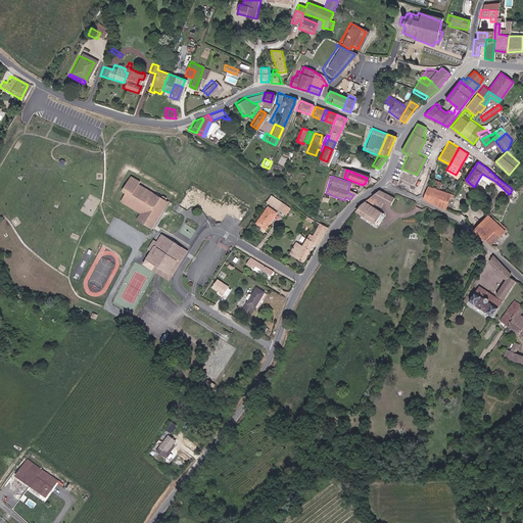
[(431,177),(429,184),(440,188),(443,181),(431,177)]
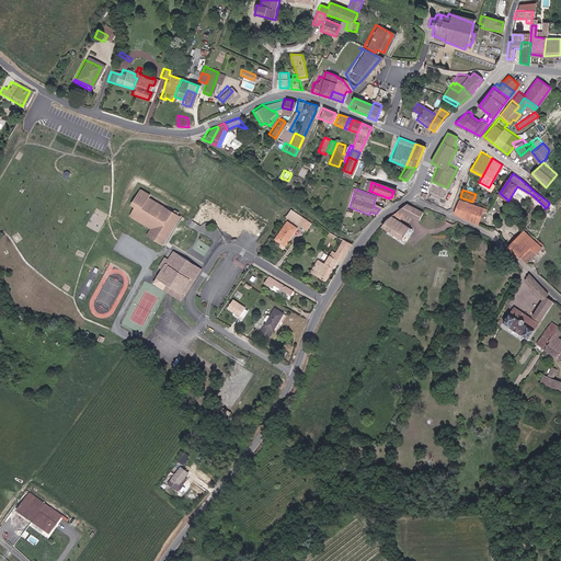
[(139,191),(132,206),(135,208),(130,217),(151,229),(148,236),(157,241),(173,213),(176,215),(179,213),(174,210),(172,213),(148,198),(149,196),(139,191)]
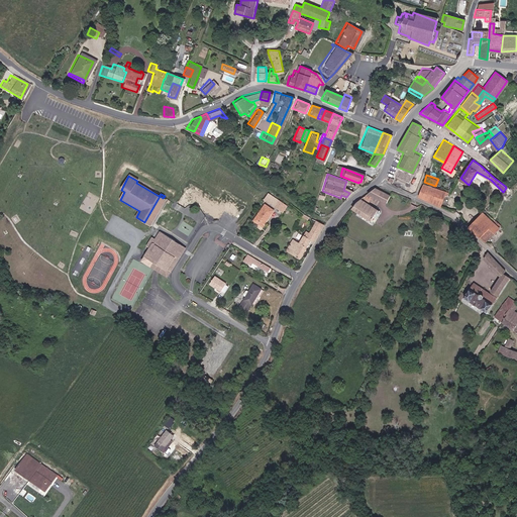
[(419,196),(439,207),(444,194),(447,196),(448,193),(423,183),(419,196)]
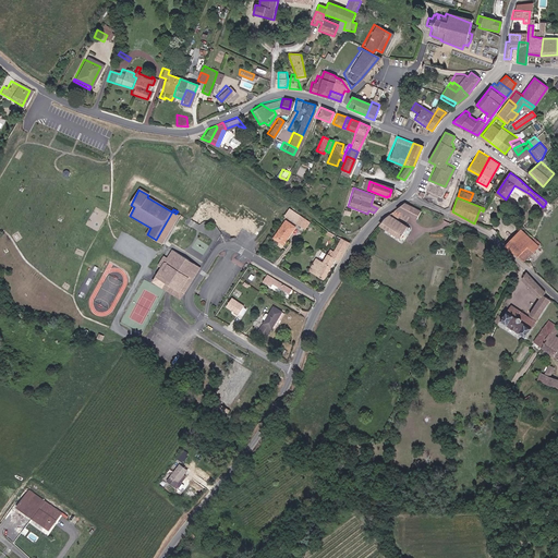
[(262,222),(242,213),(238,220),(202,202),(193,218),(201,222),(204,217),(237,233),(241,225),(256,232),(262,222)]
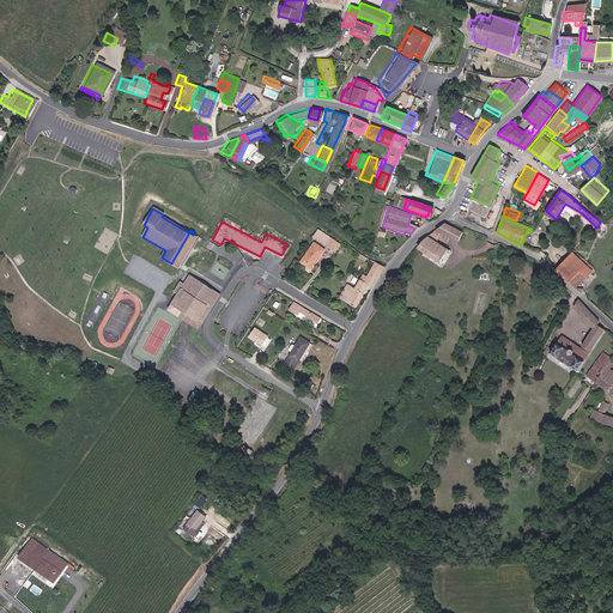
[(443,224),(434,232),(457,244),(462,234),(443,224)]
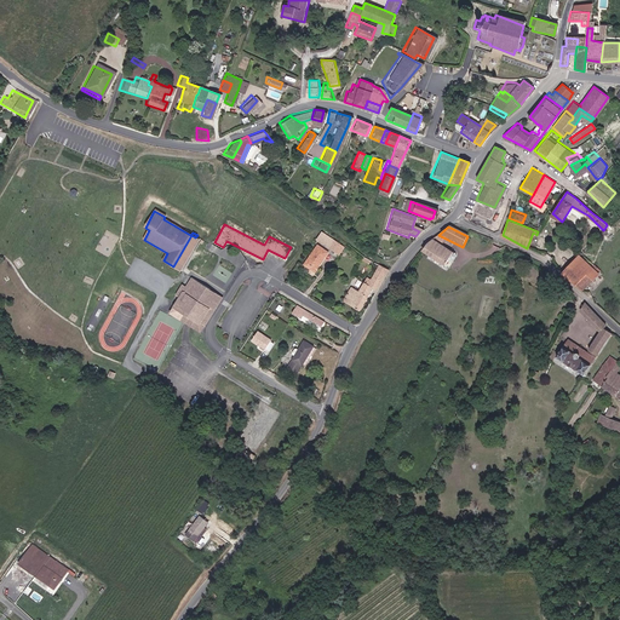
[(317,235),(339,251),(344,244),(333,237),(334,236),(323,228),(317,235)]
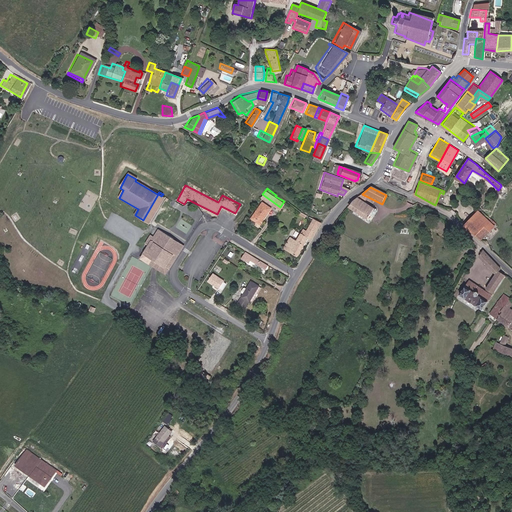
[(161,196),(158,194),(143,220),(150,224),(164,198),(161,196)]
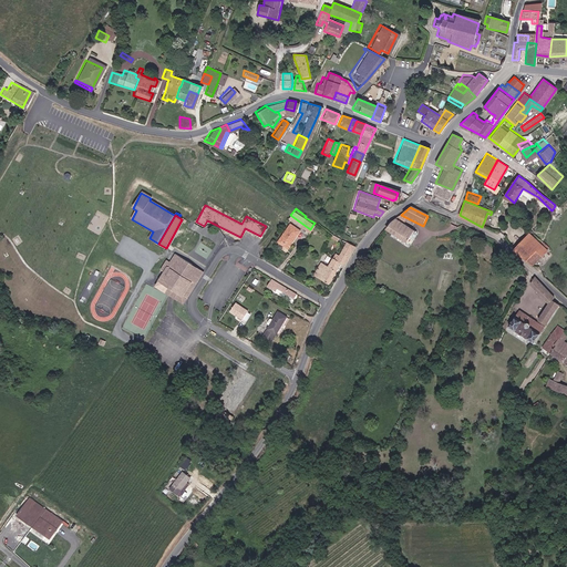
[(288,245),(300,227),(290,220),(278,238),(288,245)]
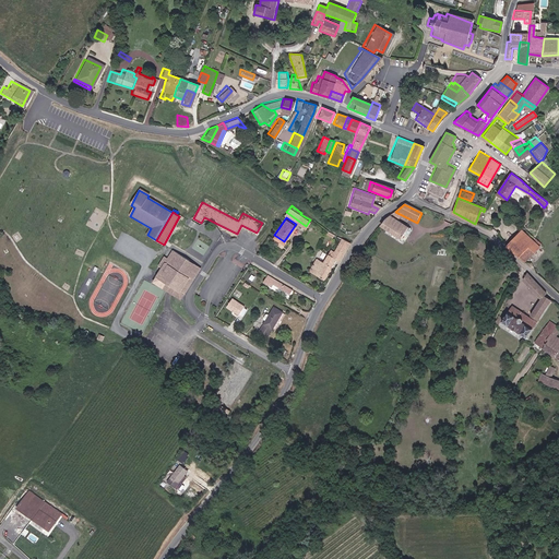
[(408,232),(390,218),(380,227),(401,242),(408,232)]
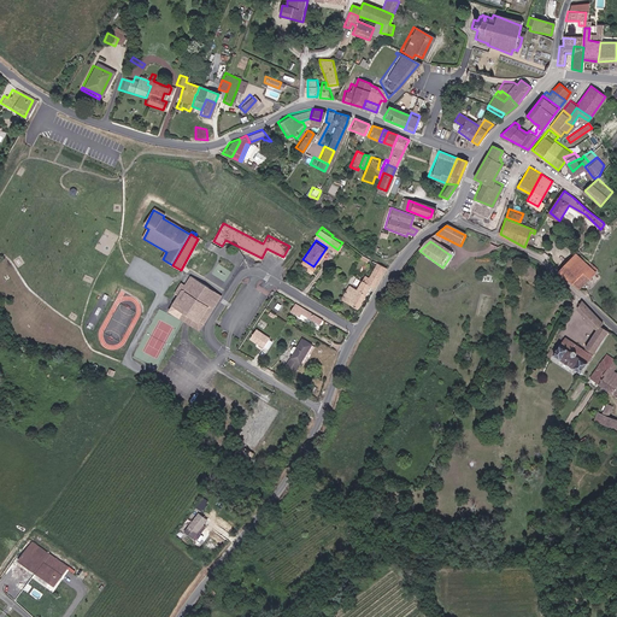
[(577,254),(576,256),(595,272),(598,270),(591,264),(589,265),(577,254)]
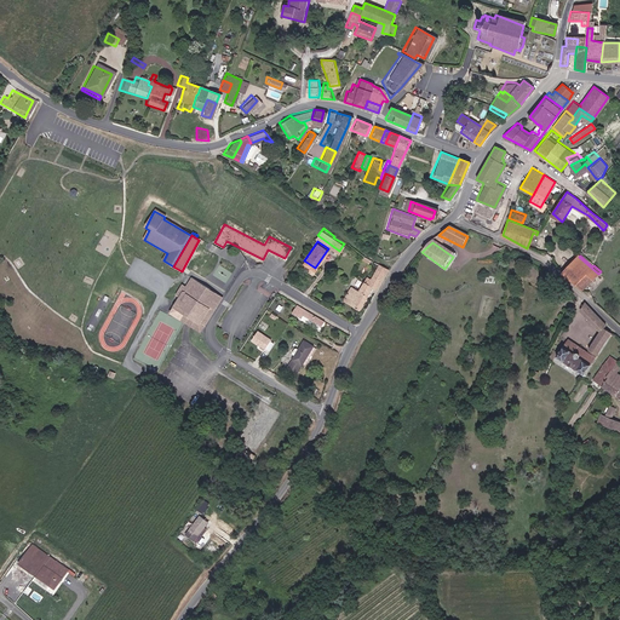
[(579,257),(574,263),(593,280),(598,274),(579,257)]
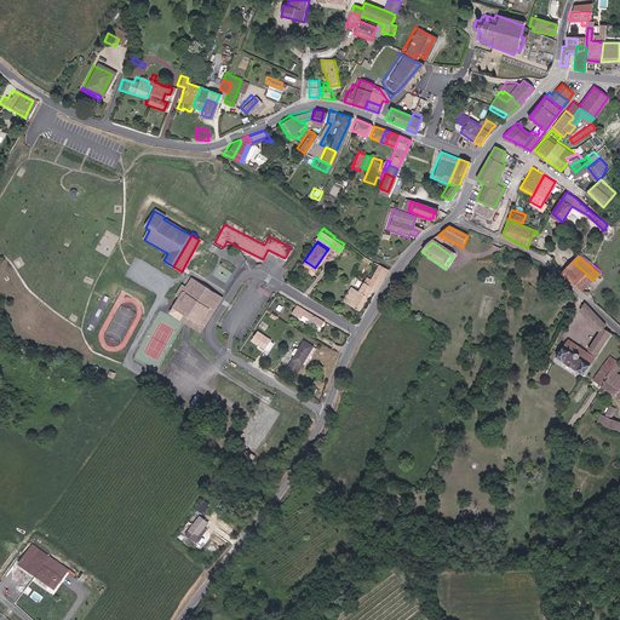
[(355,287),(349,283),(339,297),(357,309),(372,287),(374,288),(388,268),(374,258),(357,282),(355,287)]
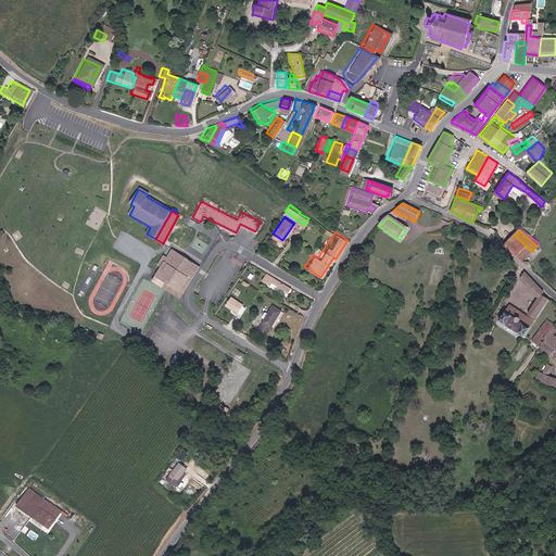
[(532,251),(515,236),(505,247),(521,262),(532,251)]
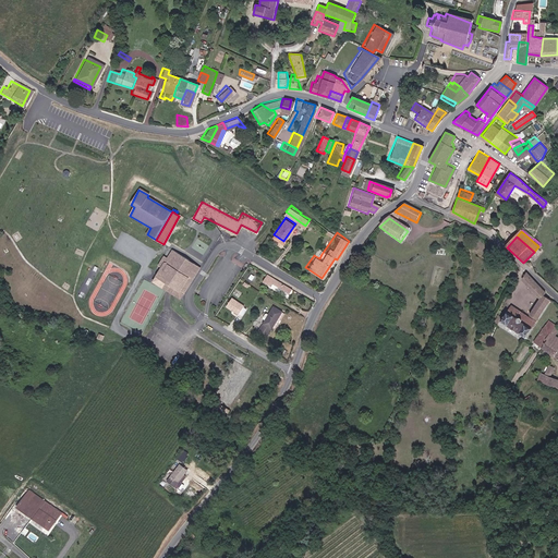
[(171,250),(153,281),(180,299),(194,276),(182,268),(187,259),(171,250)]
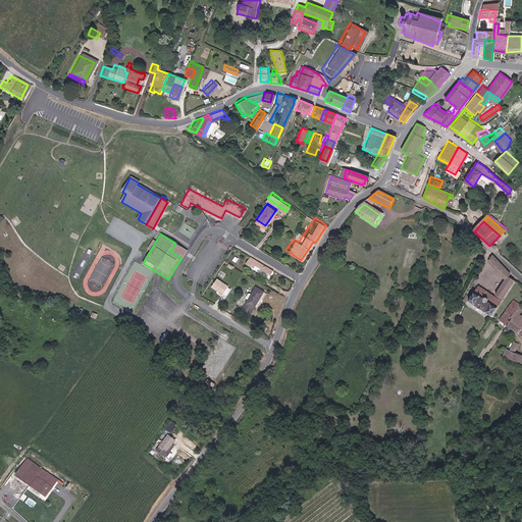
[(187,250),(175,243),(170,251),(181,258),(187,250)]
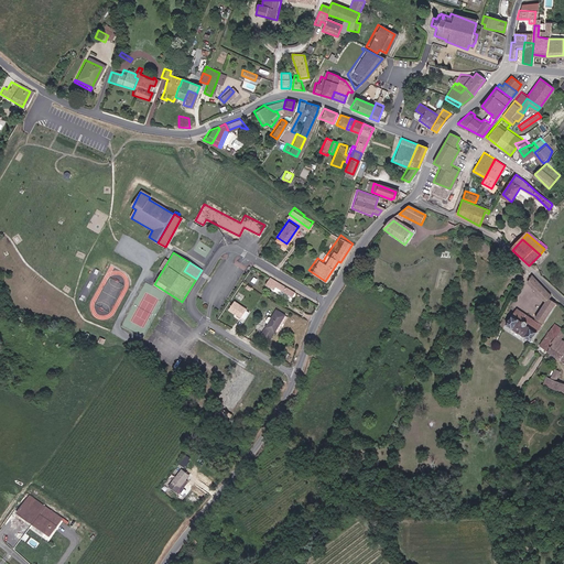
[(285,283),(269,272),(264,279),(273,284),(274,282),(282,288),(285,284),(285,283)]
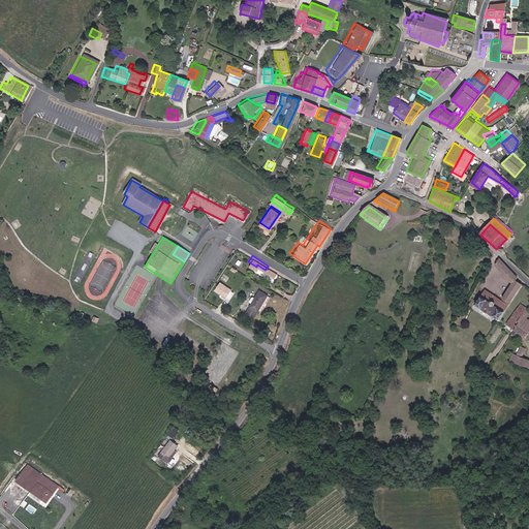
[(520,274),(500,255),(496,261),(516,280),(518,277),(520,274)]
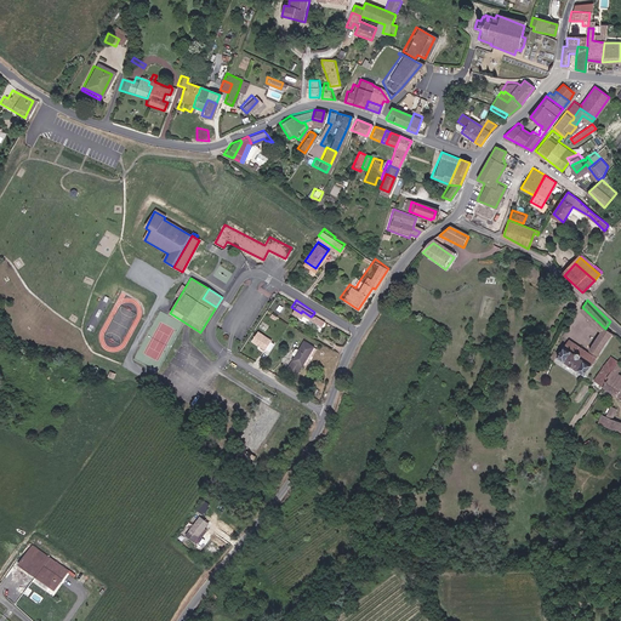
[(273,336),(260,325),(254,335),(266,345),(267,343),(272,337),(273,336)]
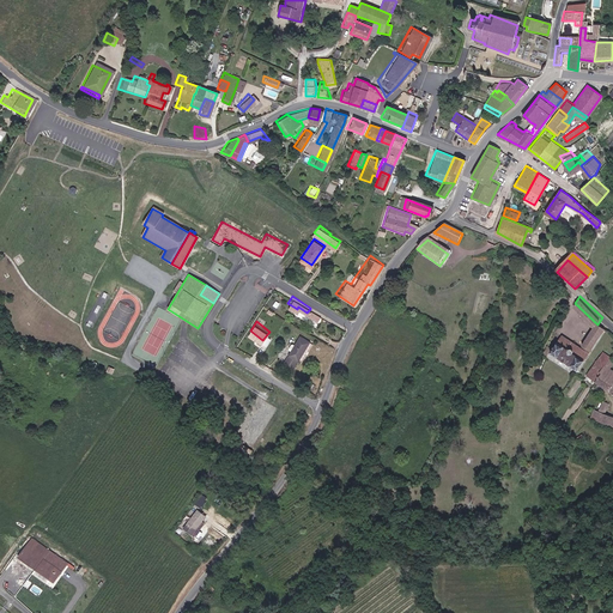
[(600,321),(598,325),(586,347),(568,334),(556,352),(582,370),(606,327),(600,321)]
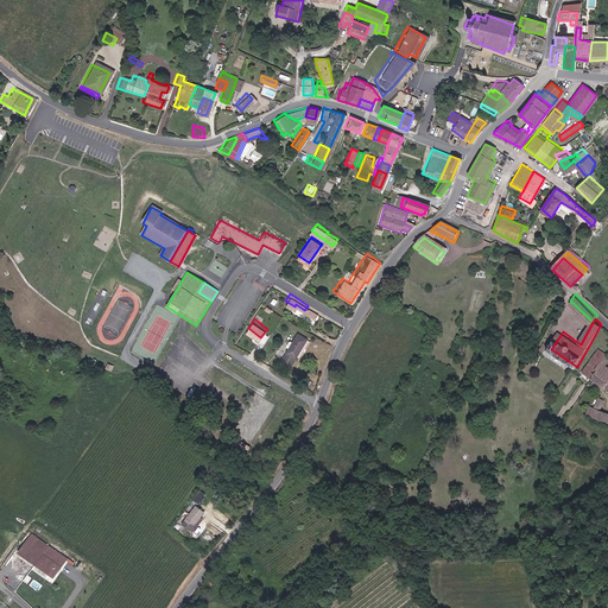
[(282,346),(290,353),(303,336),(293,330),(287,337),(284,343),(282,346)]
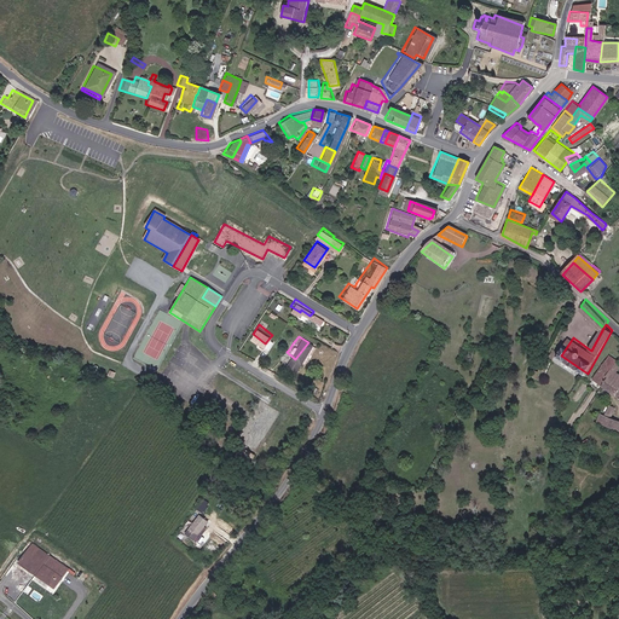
[(295,359),(287,352),(281,360),(289,366),(295,359)]
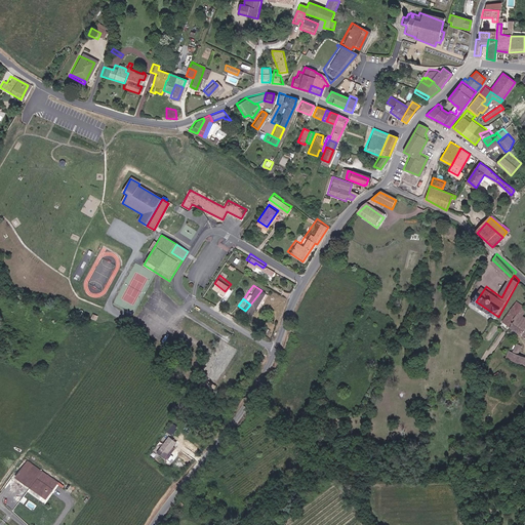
[(473,301),(468,299),(457,318),(463,321),(473,301)]
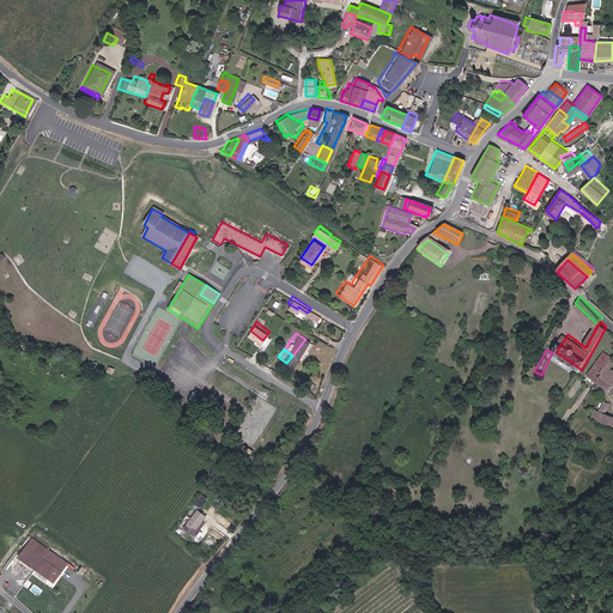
[(589,375),(599,381),(612,360),(612,353),(607,350),(589,375)]
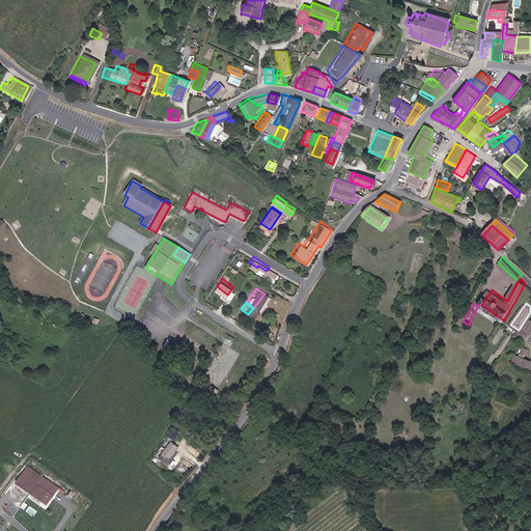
[(530,312),(519,330),(530,338),(530,312)]
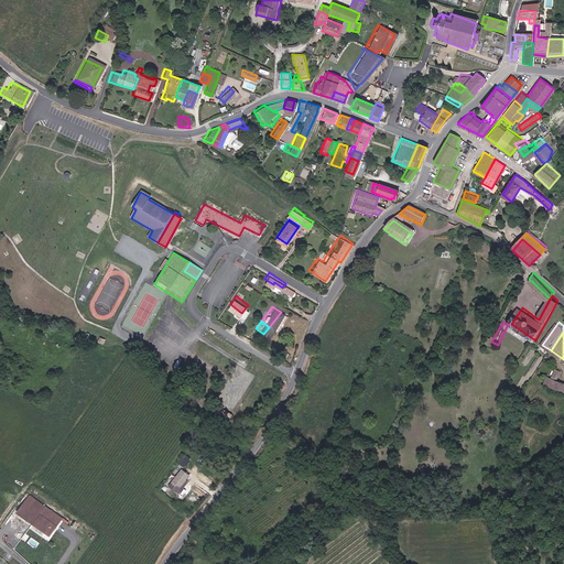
[(559,368),(553,378),(559,380),(563,370),(559,368)]
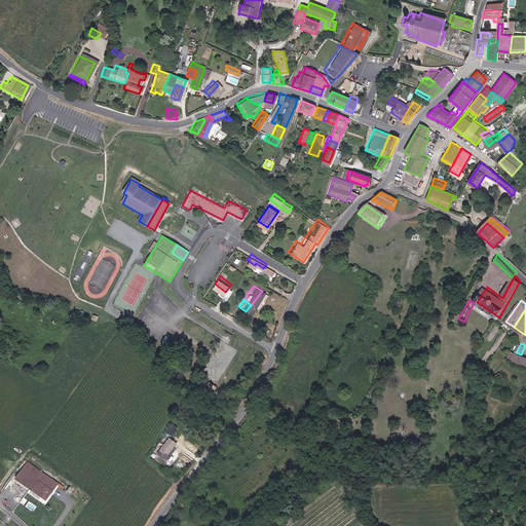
[(525,355),(521,354),(516,352),(512,350),(508,358),(525,365),(525,355)]
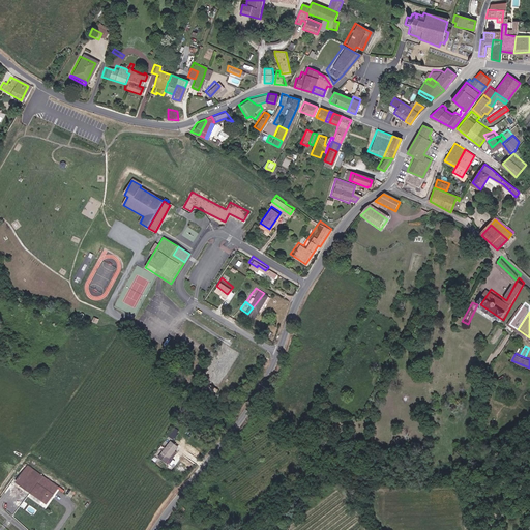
[(176,438),(179,430),(173,427),(170,436),(176,438)]
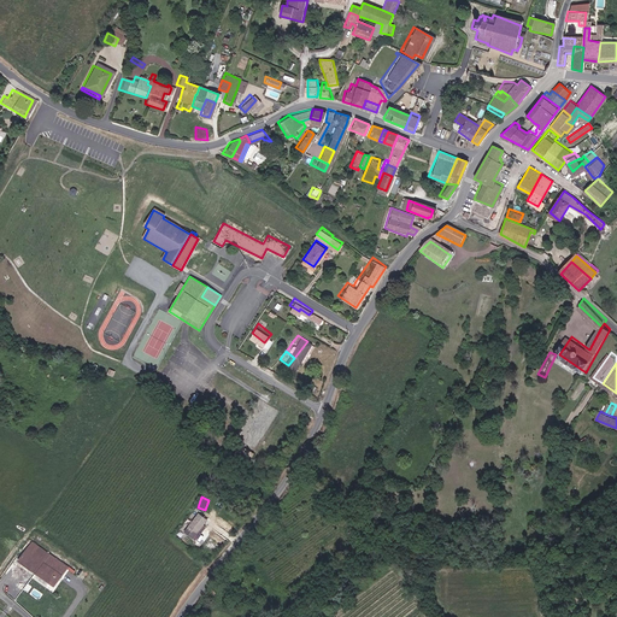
[(201,511),(193,505),(178,526),(187,532),(201,511)]
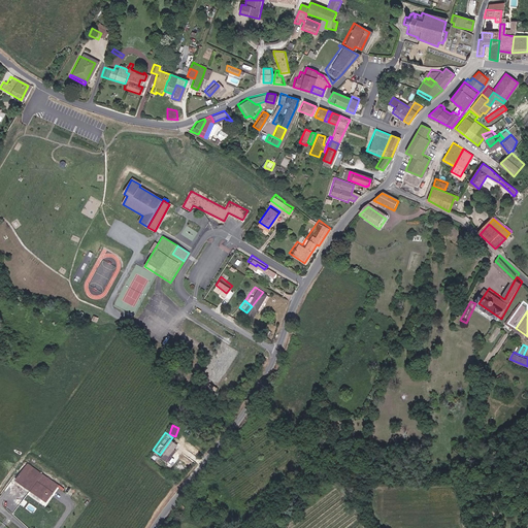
[(25,461),(13,480),(46,500),(58,483),(25,461)]
